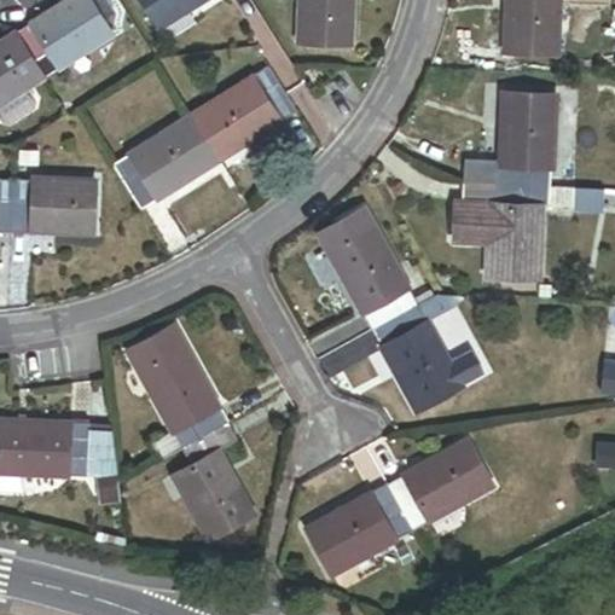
[(59,0),(12,30),(40,76),(109,33),(87,0),(59,0)]
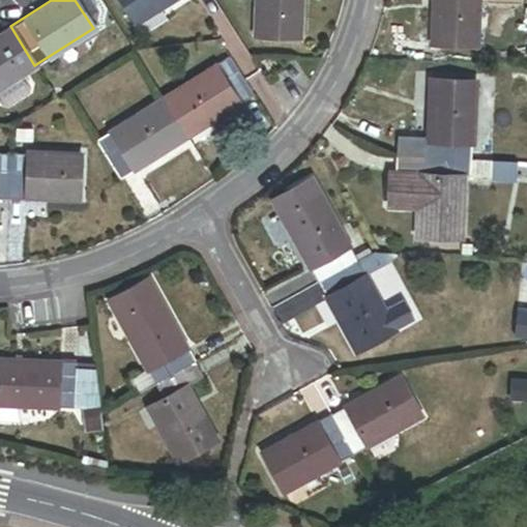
[(121,0),(135,22),(169,0),(121,0)]
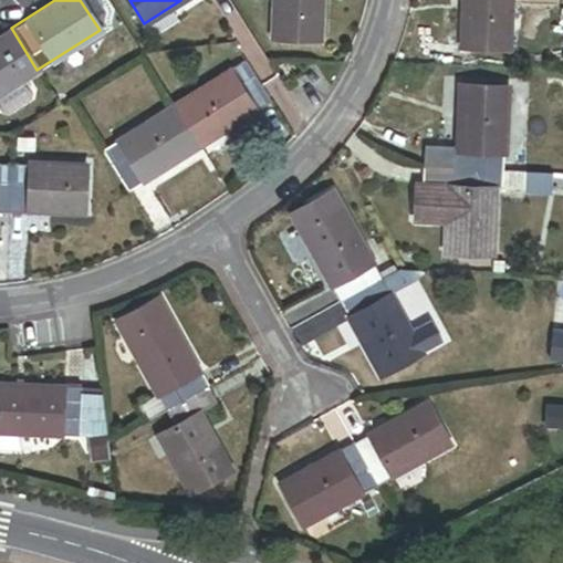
[(271,0),(270,35),(318,38),(320,0),(271,0)]
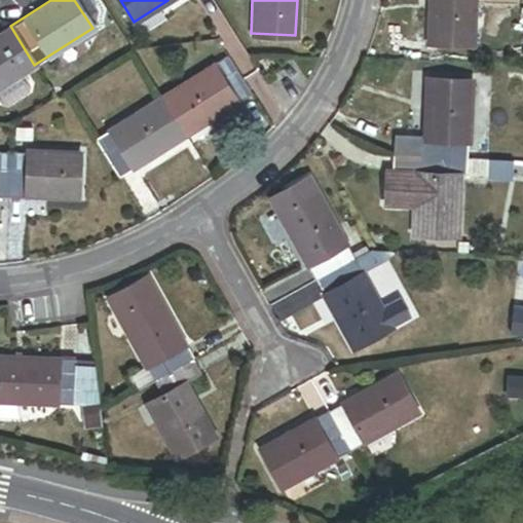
[(431,0),(428,43),(474,45),(476,0),(431,0)]
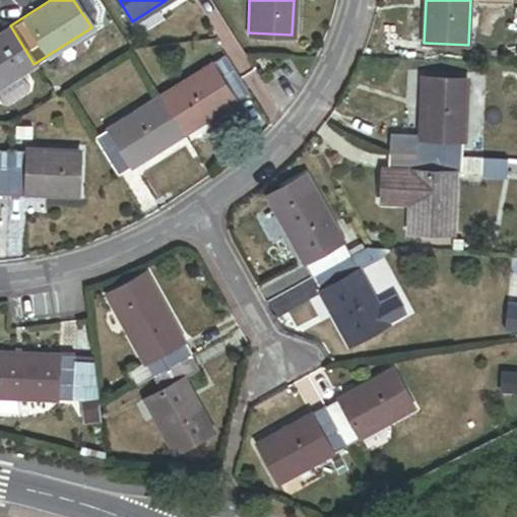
[(0,84),(34,64),(10,25),(0,31),(0,84)]
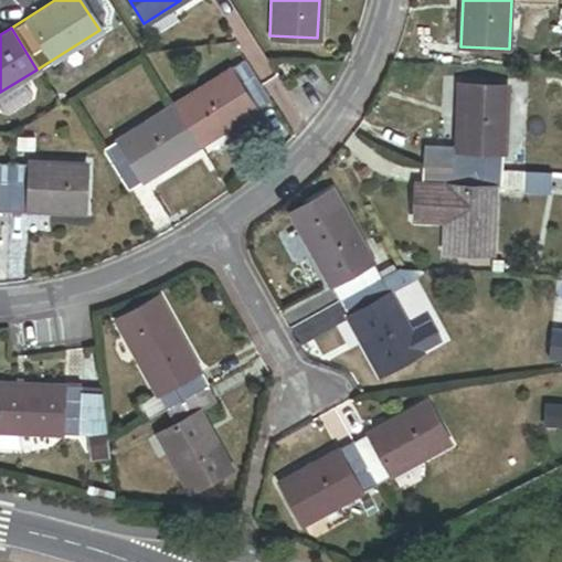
[(271,99),(244,59),(172,104),(199,145),(271,99)]
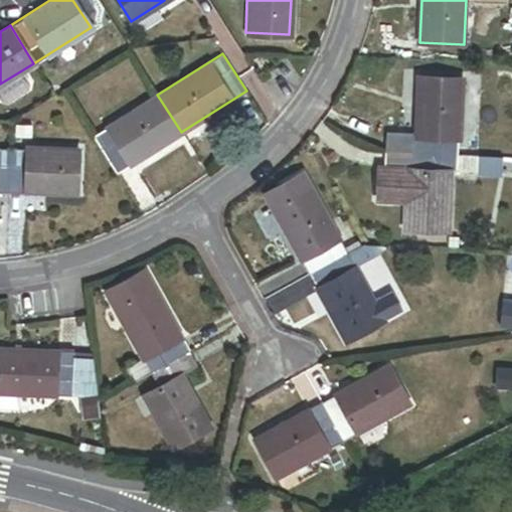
[(463,78),(418,76),(415,139),(384,138),(383,153),(456,157),(457,141),(460,141),(463,78)]
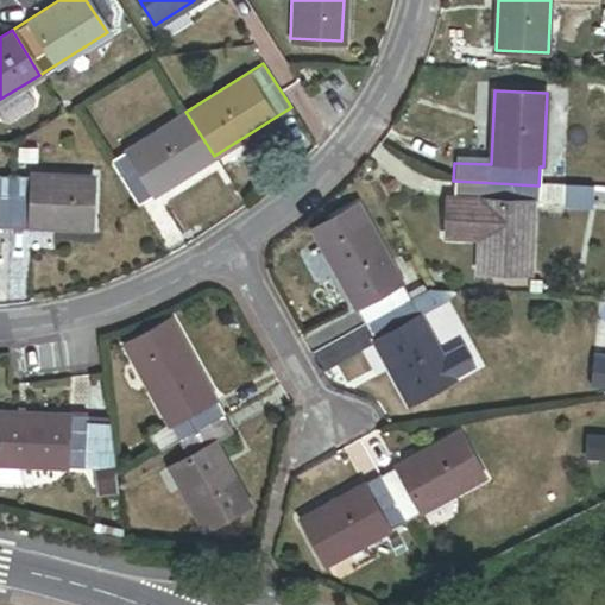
[(214,156),(186,112),(108,161),(136,205),(214,156)]
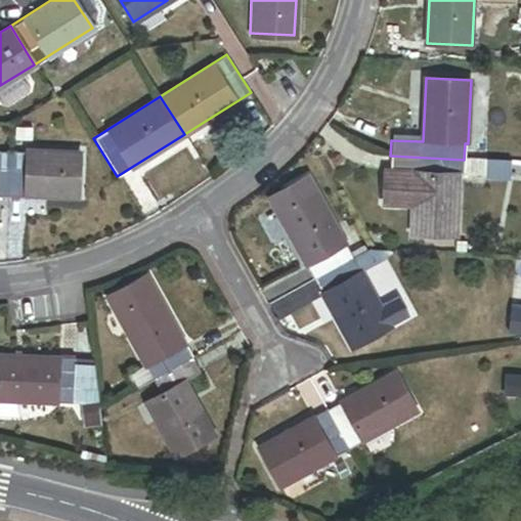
[(27,152),(9,150),(7,196),(25,197),(25,193),(77,197),(80,150),(27,148),(27,152)]
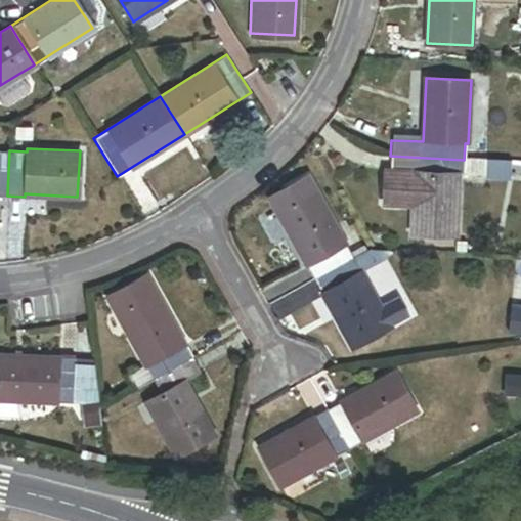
[(0,194),(7,196),(9,150),(0,149),(0,194)]
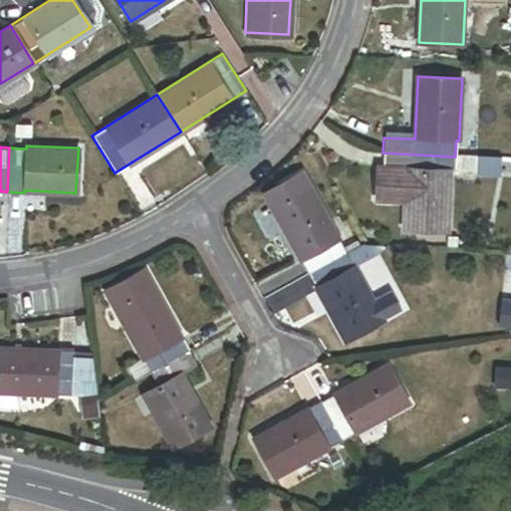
[(455,169),(455,157),(382,153),(382,167),(378,166),(376,202),(404,203),(403,230),(446,232),(450,169),(455,169)]
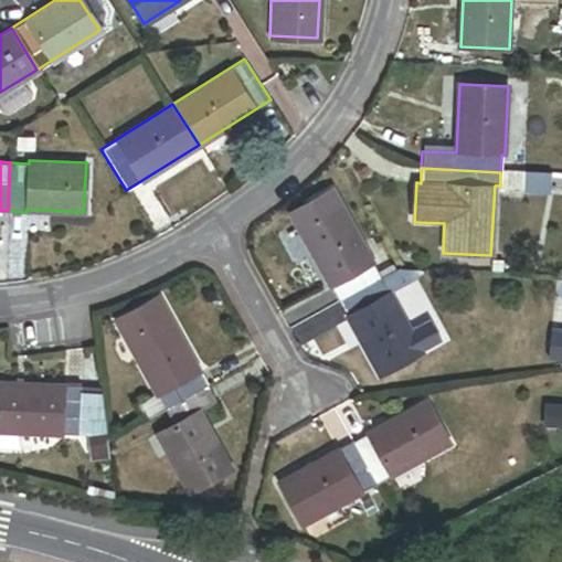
[(339,204),(296,229),(338,303),(393,272),(389,264),(377,271),(339,204)]
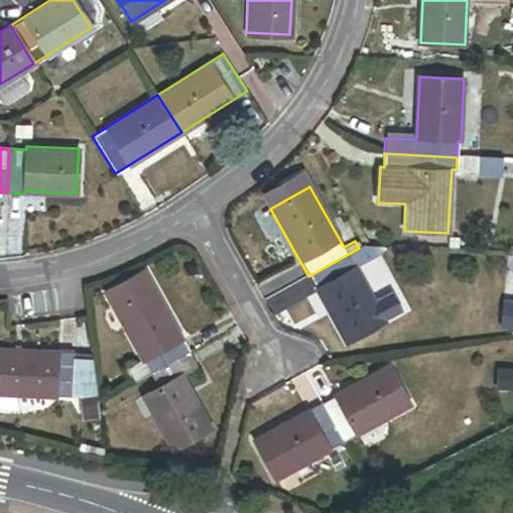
[(359,248),(308,276),(346,344),(385,322),(356,269),(371,260),(363,246),(359,248)]
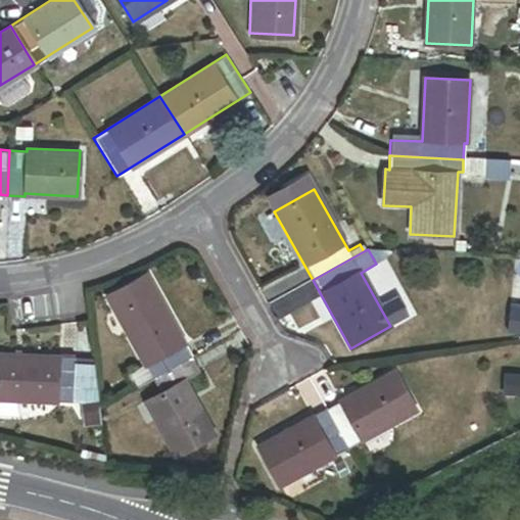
[(153,290),(113,313),(143,366),(128,374),(135,388),(151,380),(191,358),(153,290)]
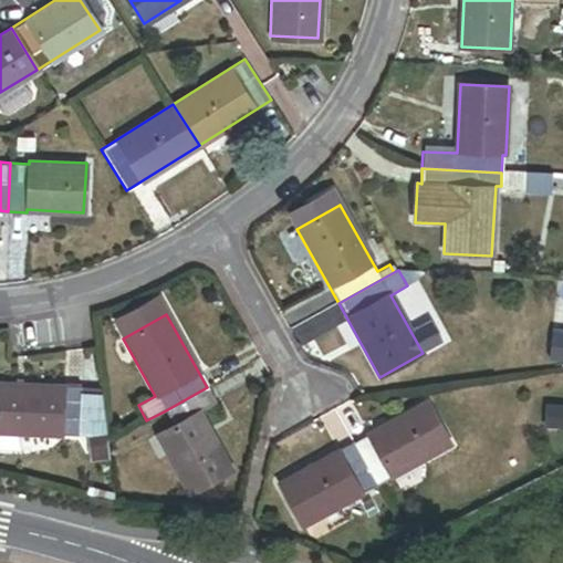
[(81,388),(0,383),(0,430),(79,436),(80,420),(81,389),(81,388)]
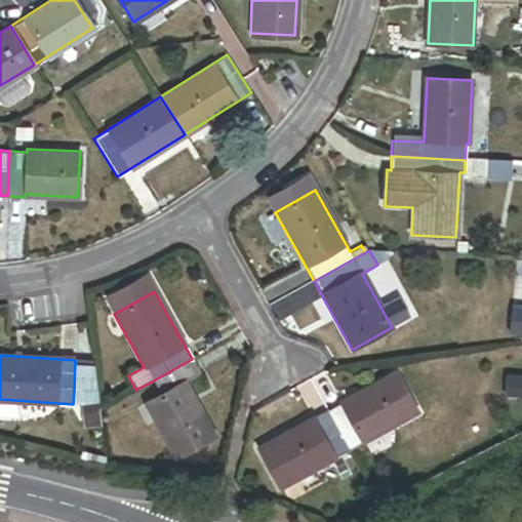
[(200,373),(192,359),(152,382),(160,396),(145,404),(174,458),(213,437),(184,383),(200,373)]
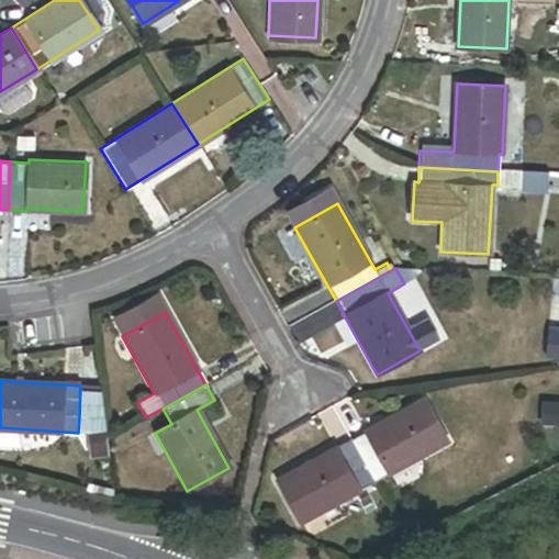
[(94,388),(80,387),(79,417),(99,418),(94,388)]
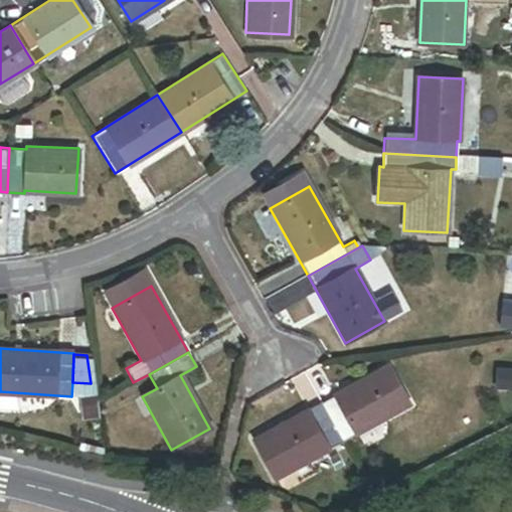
[(321,403),(342,442),(407,404),(386,366),(321,403)]
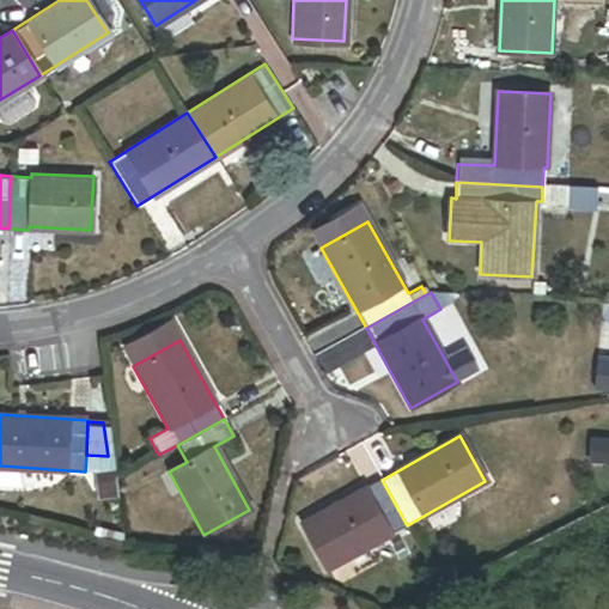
[(111,469),(95,470),(97,499),(116,497),(111,469)]
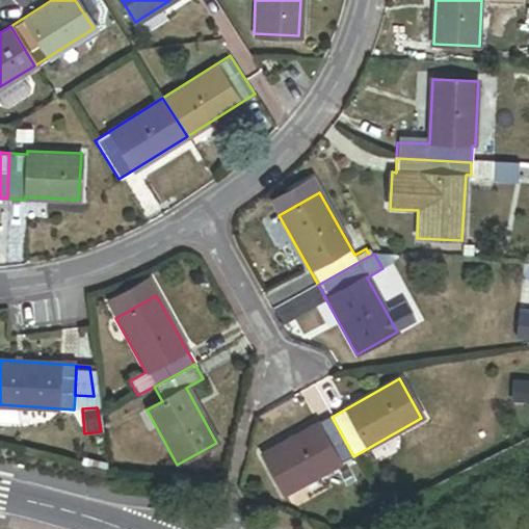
[(285,495),(353,456),(332,417),(262,455),(285,495)]
